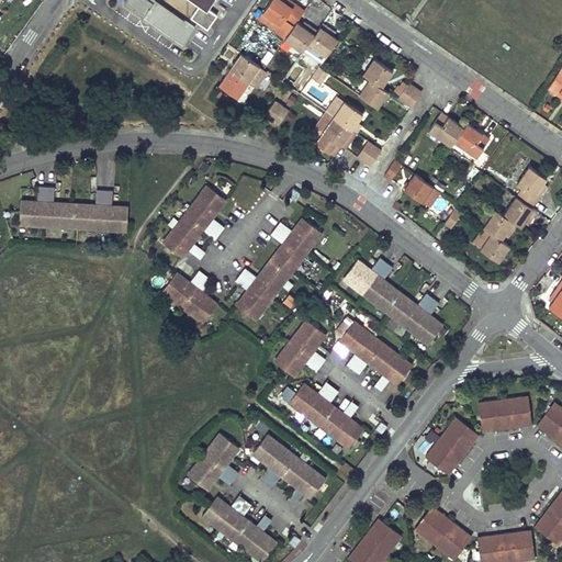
[(125,0),(124,3),(181,44),(194,26),(184,20),(182,23),(148,0),(125,0)]
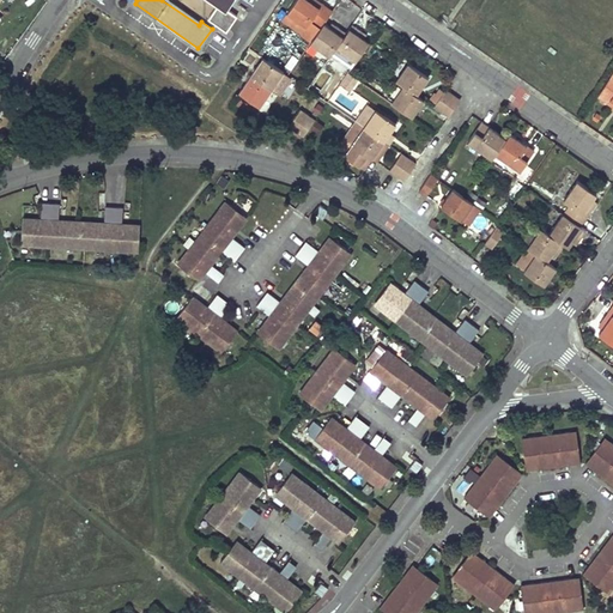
[(295,0),(286,13),(305,26),(301,34),(311,41),(323,23),(332,11),(316,0),(309,0),(295,0)]
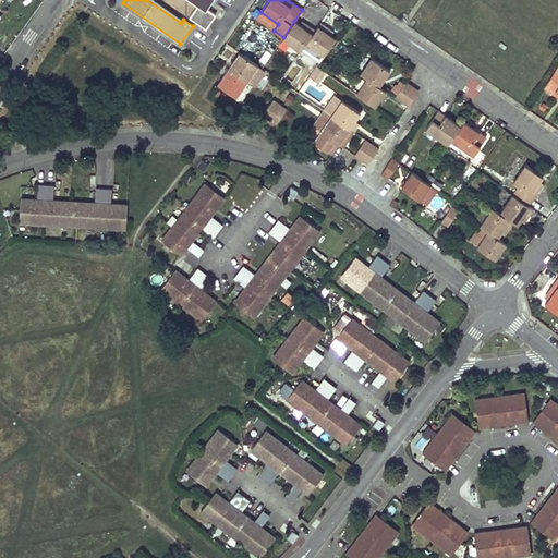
[(261,12),(256,19),(274,31),(278,24),(261,12)]
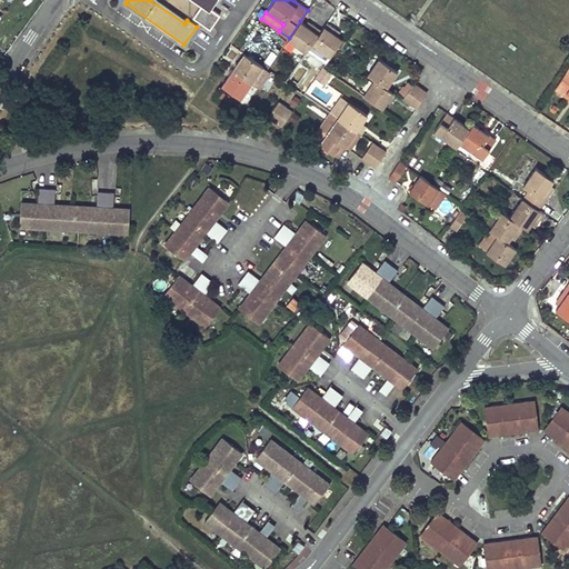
[(289,38),(288,39),(307,51),(311,45),(321,30),(311,23),(309,27),(305,23),(300,21),(289,38)]
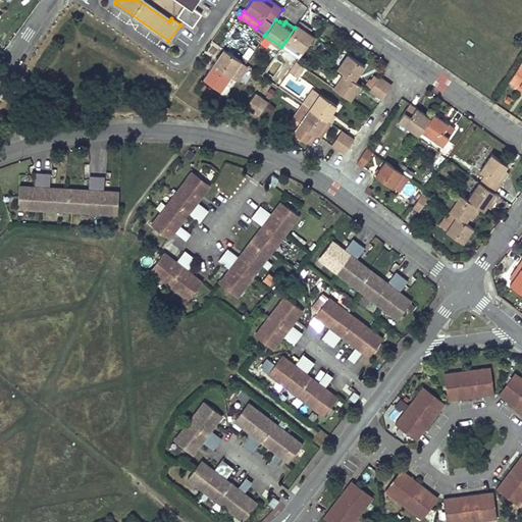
[(295,28),(285,41),(303,52),(314,35),(309,32),(305,29),(307,25),(300,20),(295,28)]
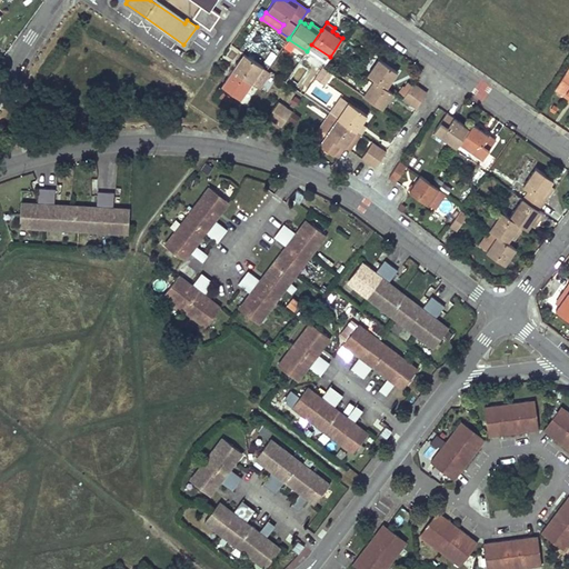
[(251,46),(246,55),(256,61),(261,53),(251,46)]
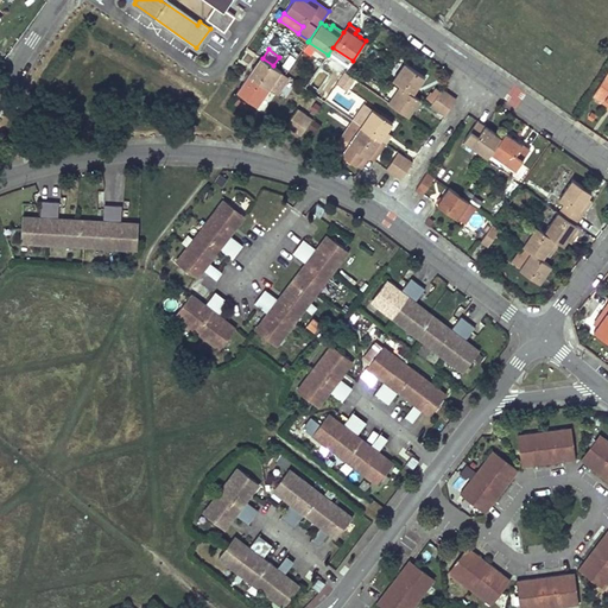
[(263,58),(261,57),(249,74),(276,93),(277,90),(270,86),(279,73),(280,70),(273,65),(263,58)]
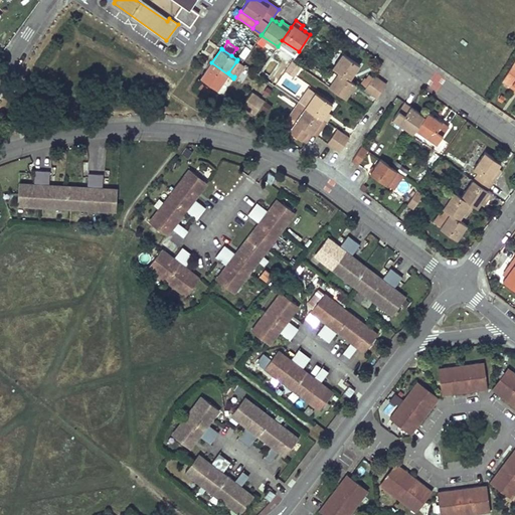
[(342,52),(333,66),(339,71),(349,78),(359,64),(342,52)]
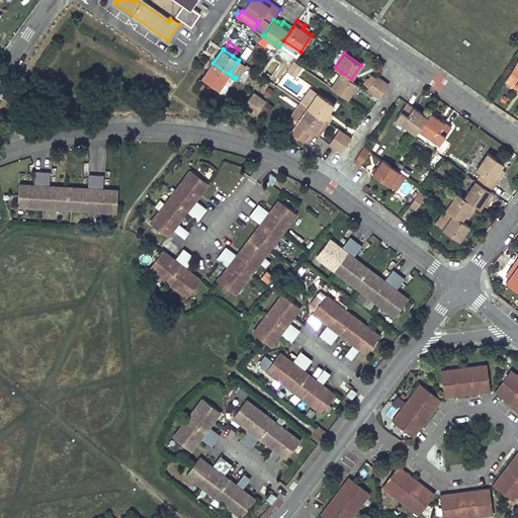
[(517,59),(504,80),(517,89),(517,59)]
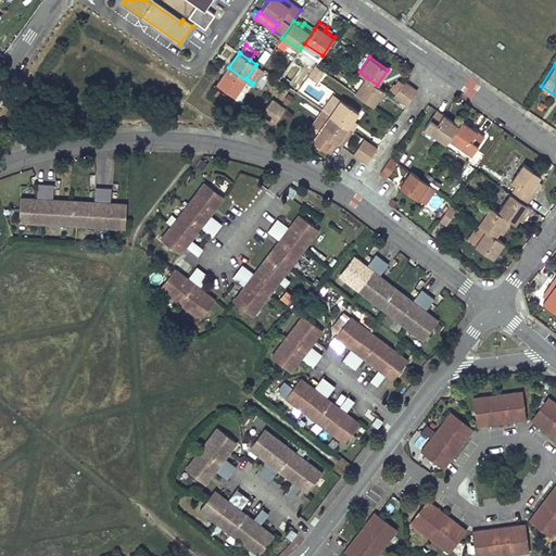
[(261,71),(255,66),(247,78),(253,83),(261,71)]
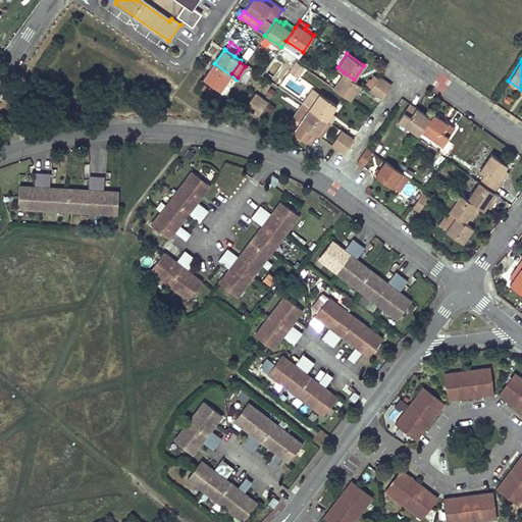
[(237,80),(214,63),(197,88),(214,100),(220,91),(226,94),(237,80)]
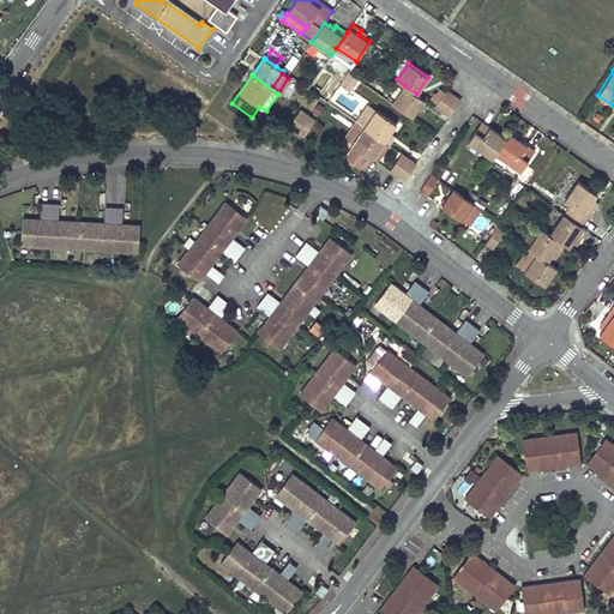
[(404,85),(392,102),(411,116),(425,98),(416,94),(404,85)]
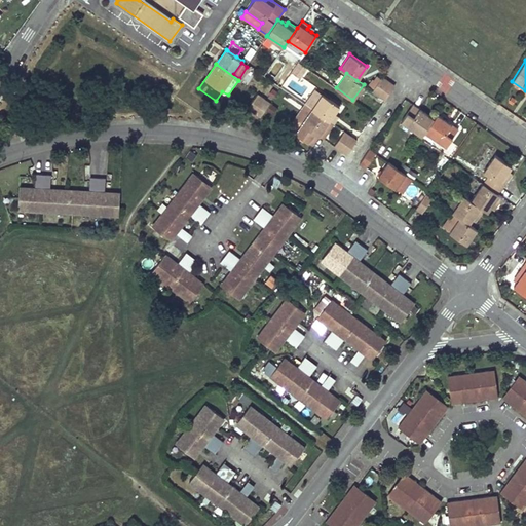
[(372,90),(380,78),(376,75),(368,87),(372,90)]
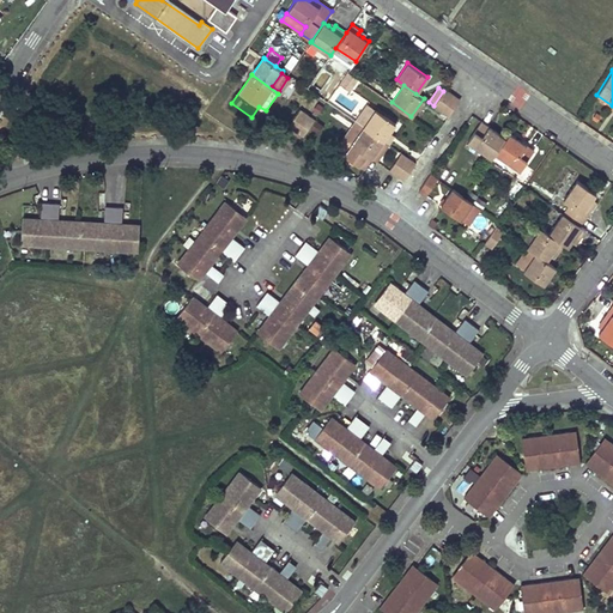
[(460,99),(445,89),(443,91),(434,105),(448,116),(460,99)]
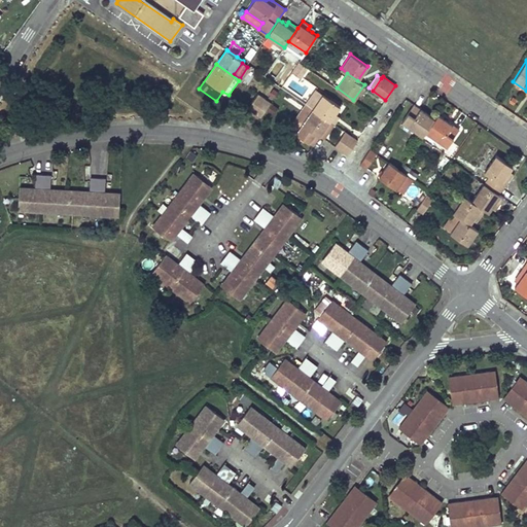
[(315,89),(305,104),(313,109),(323,94),(315,89)]
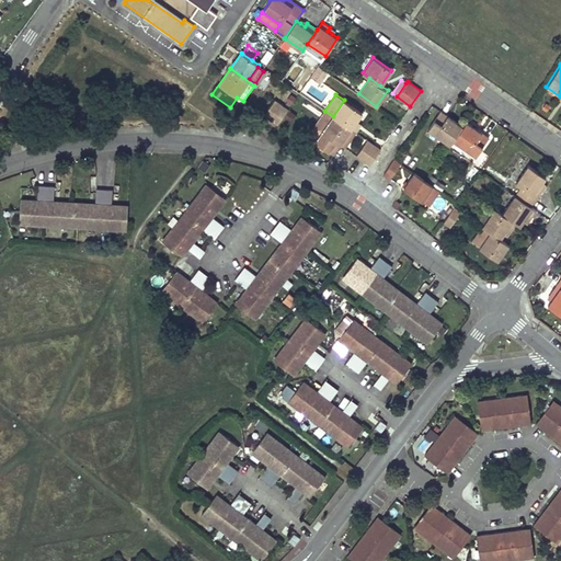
[(263,115),(277,125),(288,109),(274,100),(263,115)]
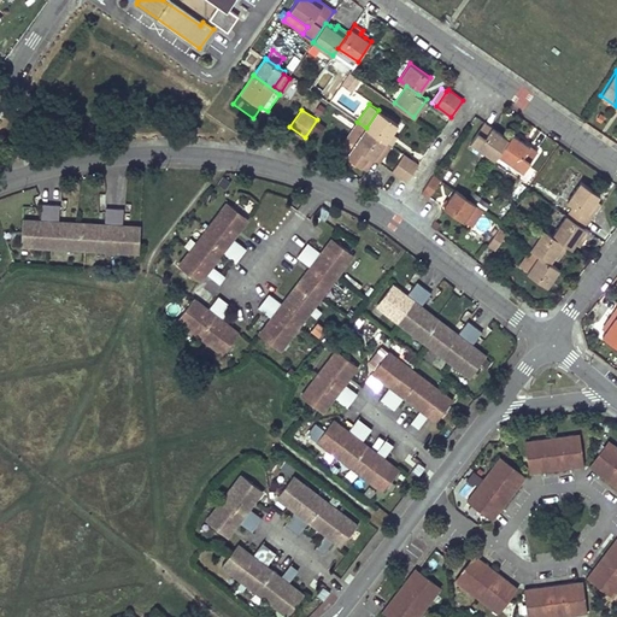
[(378,110),(366,128),(386,141),(392,133),(399,124),(378,110)]
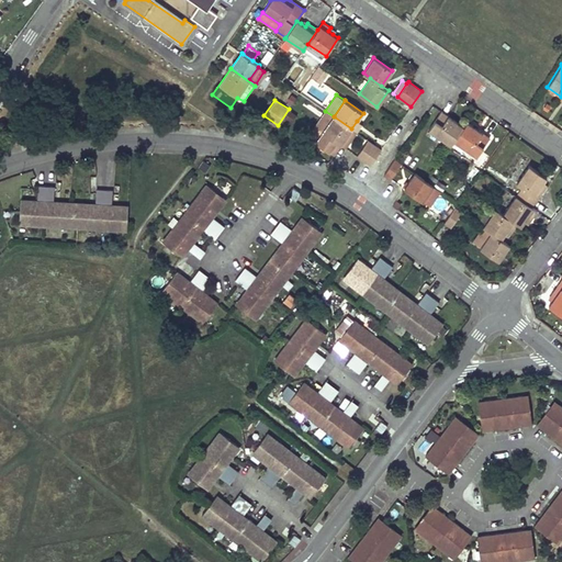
[(325,111),(314,126),(322,133),(334,116),(325,111)]
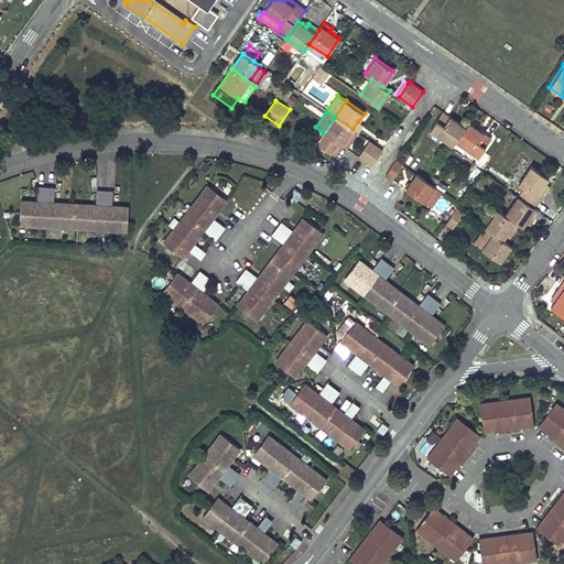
[(443,111),(430,130),(453,145),(456,141),(465,127),(443,111)]
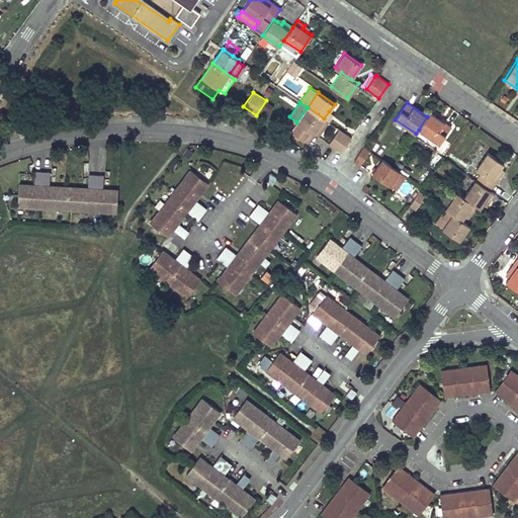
[(308,107),(296,122),(314,134),(319,126),(324,118),(308,107)]
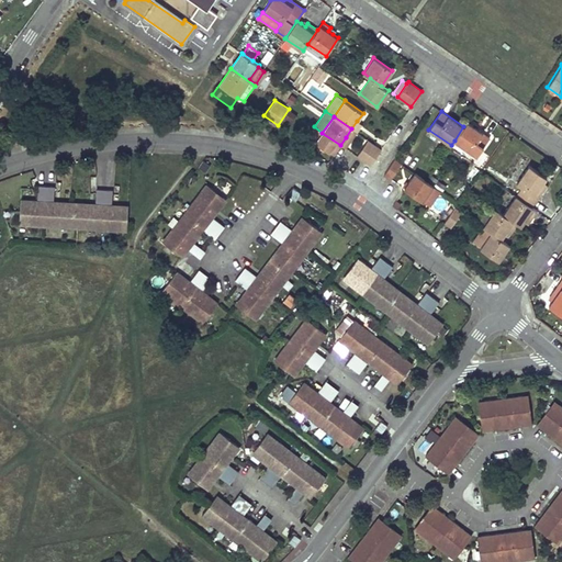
[(357,121),(351,128),(357,132),(362,124),(357,121)]
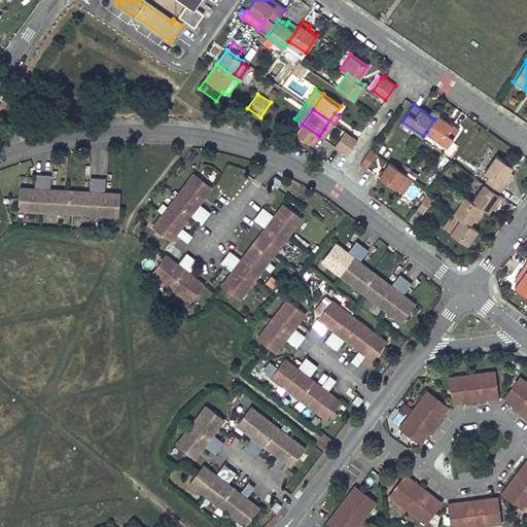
[(434,118),(426,132),(447,146),(458,129),(437,114),(434,118)]
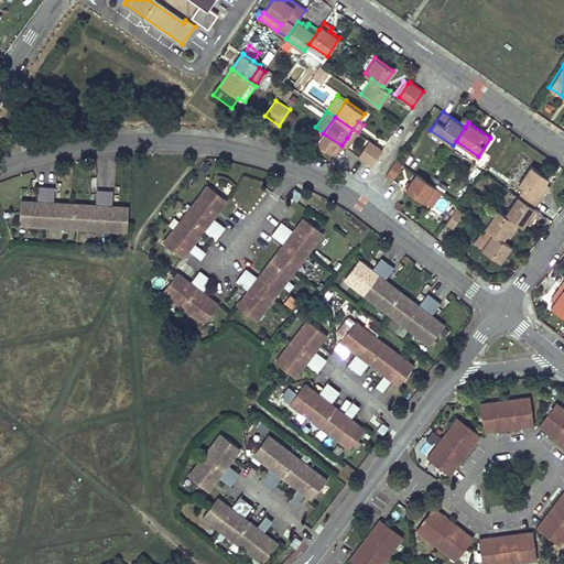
[(353,129),(347,138),(351,141),(358,132),(353,129)]
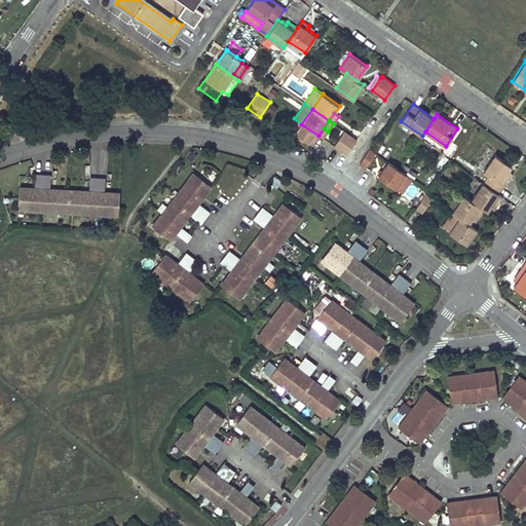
[(344,130),(333,146),(339,150),(350,135),(344,130)]
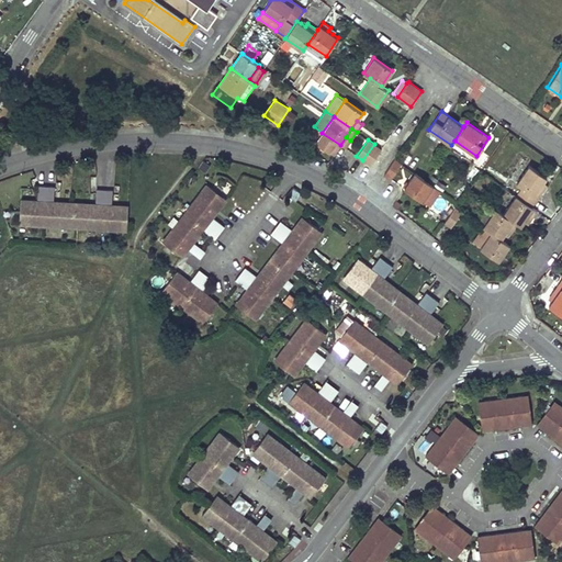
[(374,144),(362,160),(369,166),(381,148),(374,144)]
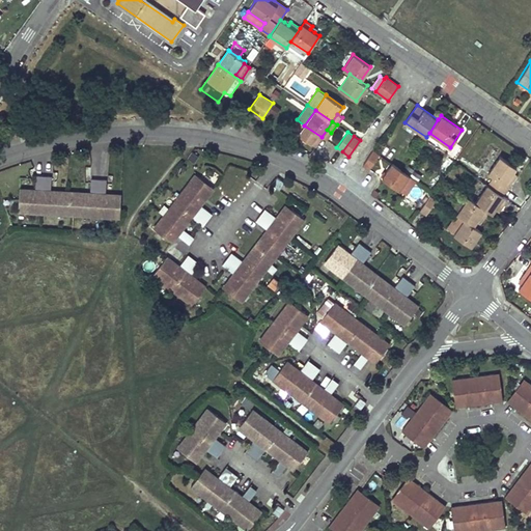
[(372,149),(362,165),(369,170),(380,155),(372,149)]
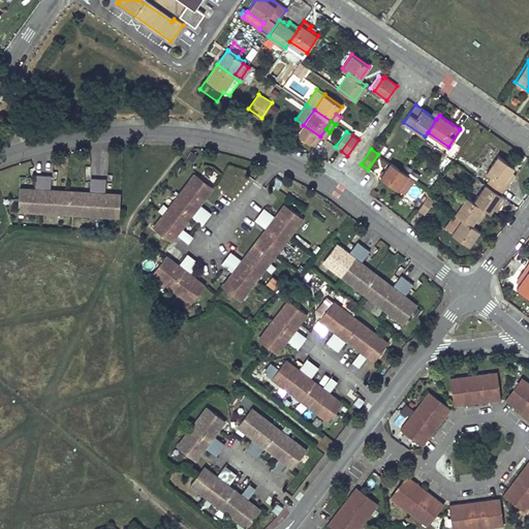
[(380,175),(387,161),(378,155),(370,169),(380,175)]
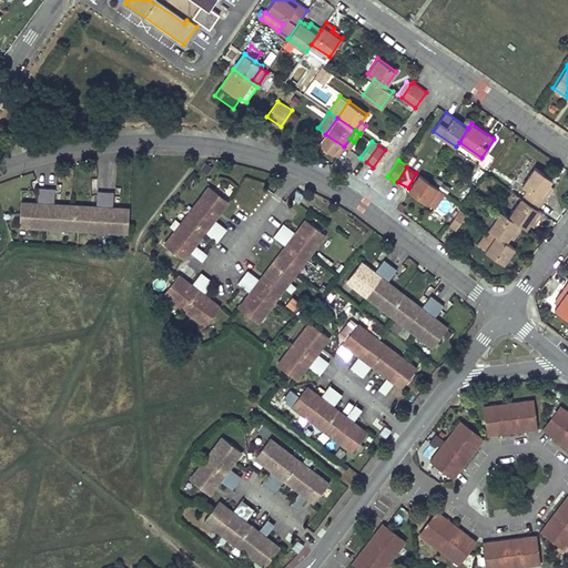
[(534,166),(521,184),(527,189),(521,198),(537,209),(550,191),(546,188),(549,184),(553,179),(534,166)]
